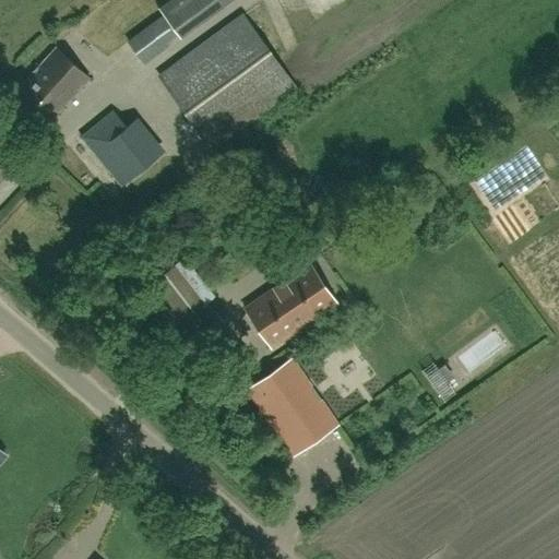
[(212,150),(297,87),(241,11),(155,72),(212,150)]
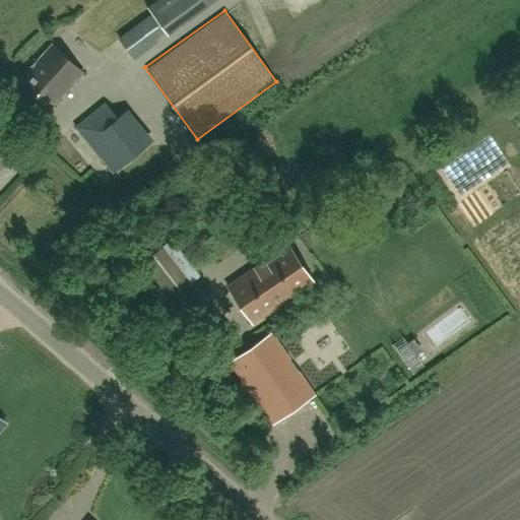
[(156,42),(141,20),(117,39),(133,60),(156,42)]
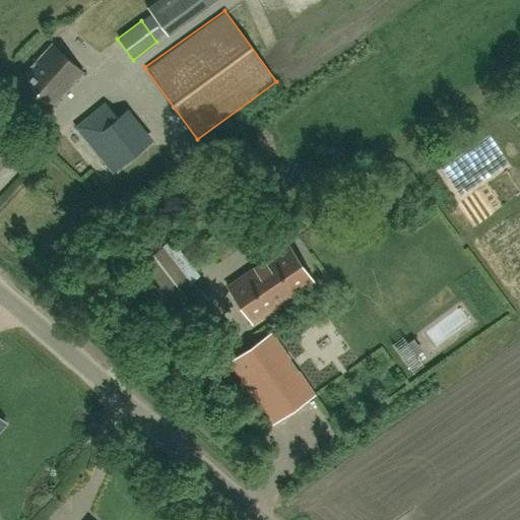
[(39,121),(82,73),(51,44),(7,91),(39,121)]
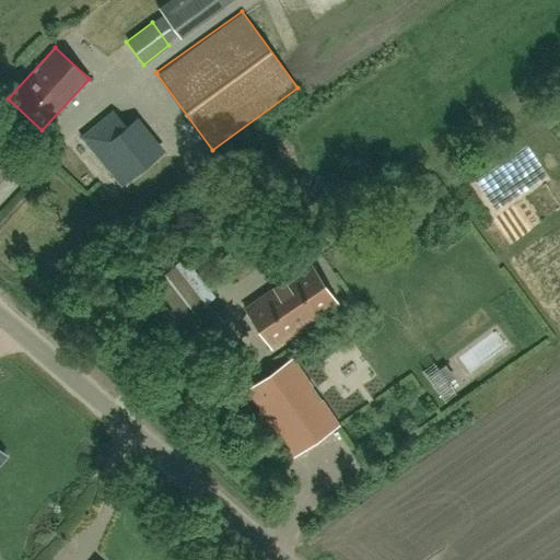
[(115,111),(114,111),(82,137),(121,187),(154,160),(115,111)]
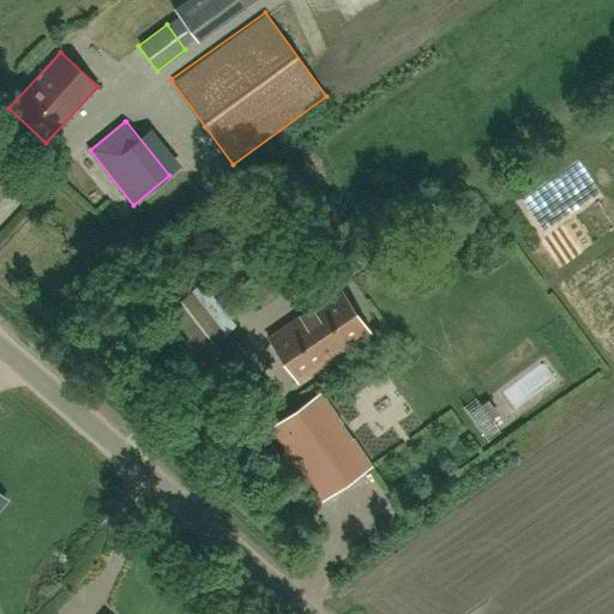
[(144,299),(200,369),(232,344),(178,274),(144,299)]
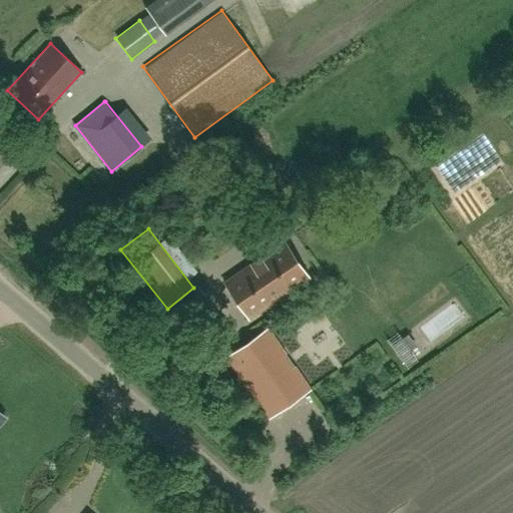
[(308,278),(283,241),(223,282),(248,318),(308,278)]
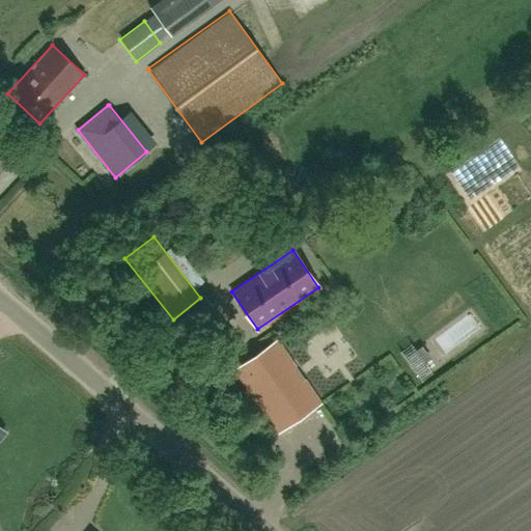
[(234,368),(278,431),(319,402),(276,340),(234,368)]
